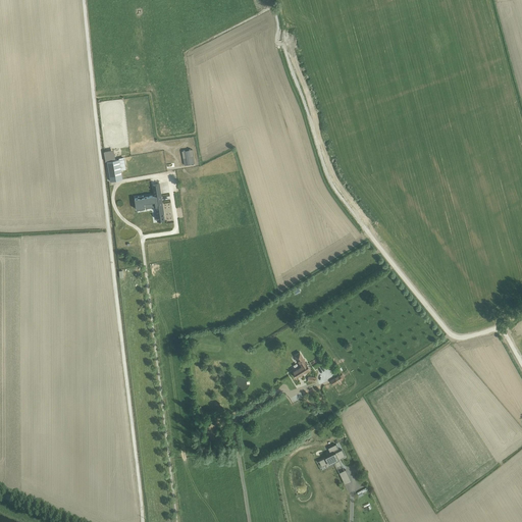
[(107,161),(115,159),(114,149),(104,151),(106,161),(107,161)]
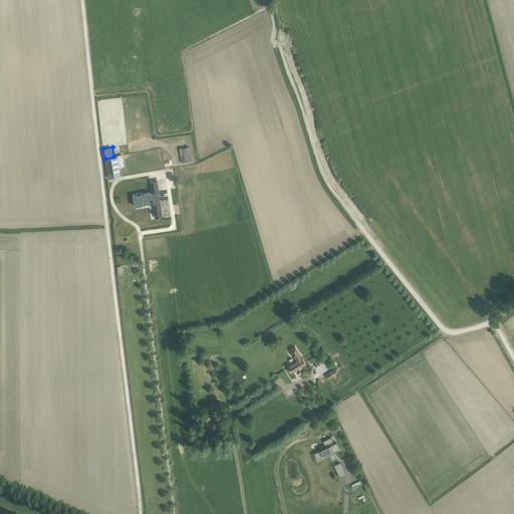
[(189,147),(179,149),(182,163),(192,161),(189,147)]
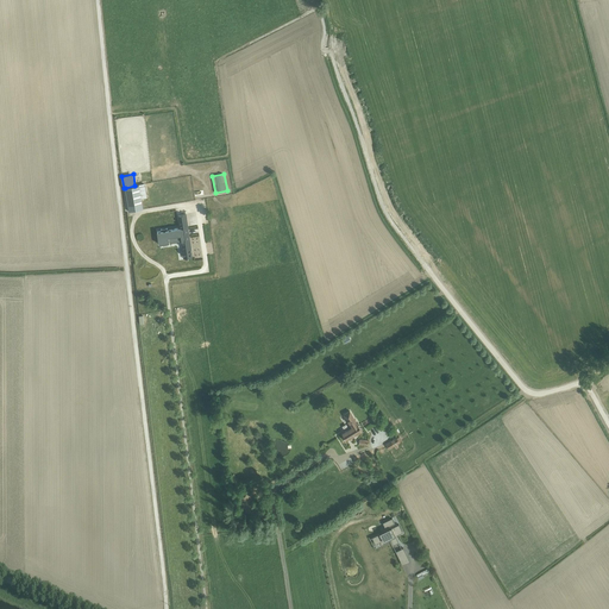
[(135,186),(125,188),(129,211),(143,208),(142,198),(148,196),(145,183),(139,183),(139,186),(135,186)]
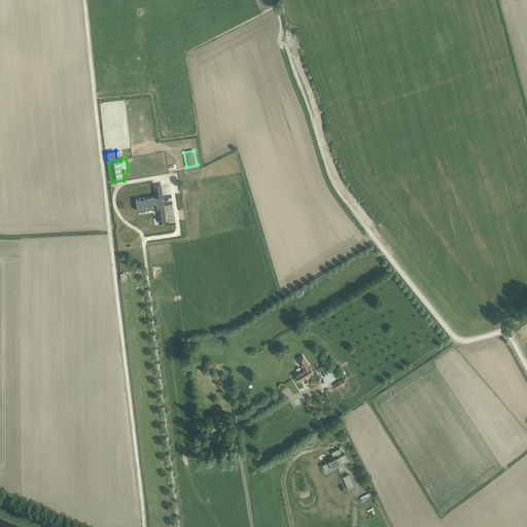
[(140,201),(136,201),(138,211),(146,210),(151,209),(151,210),(153,211),(154,210),(155,210),(155,209),(157,209),(157,214),(157,217),(156,218),(156,219),(157,220),(159,220),(159,223),(167,221),(165,206),(164,206),(163,198),(164,198),(162,184),(153,186),(155,197),(145,198),(145,199),(140,200),(140,201)]
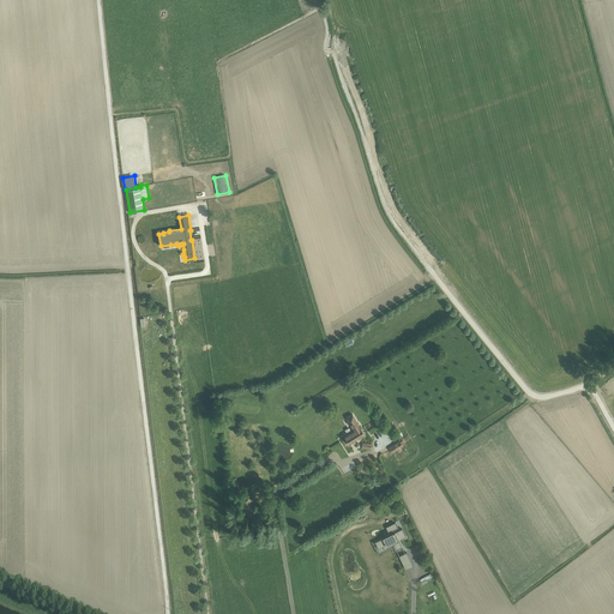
[(355,431),(345,437),(349,444),(365,434),(363,433),(366,432),(363,427),(362,427),(354,414),(353,413),(347,417),(355,431)]
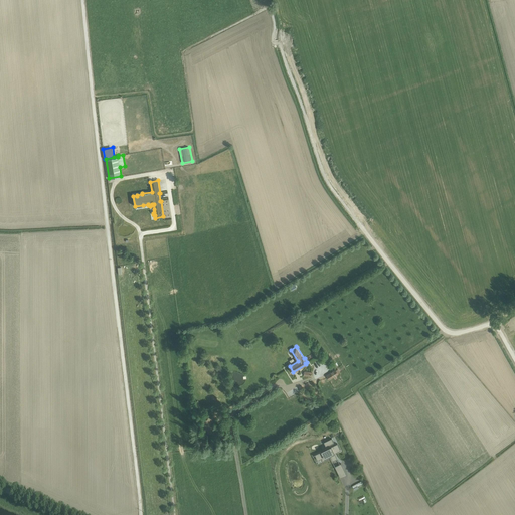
[(338,373),(336,370),(335,369),(326,375),(329,379),(334,377),(335,379),(337,378),(336,375),(338,374),(338,373)]
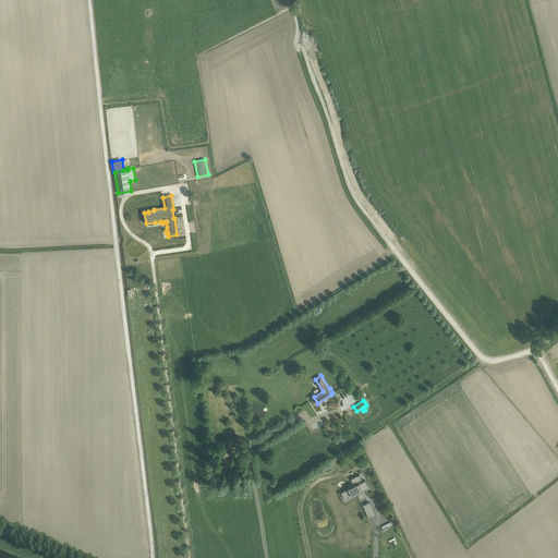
[(360,474),(351,478),(353,483),(362,478),(360,474)]
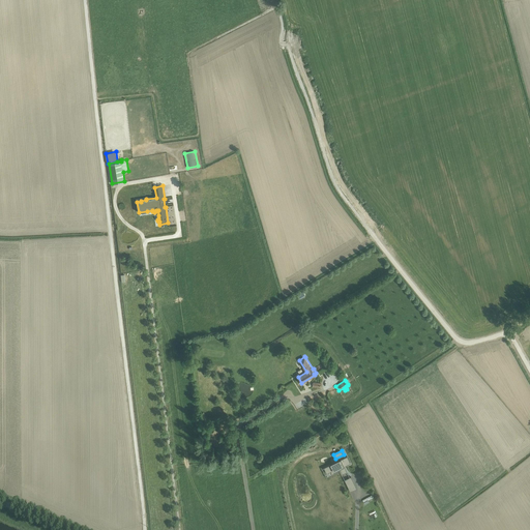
[(347,455),(322,468),(325,474),(331,471),(332,473),(340,470),(342,474),(347,471),(344,466),(351,463),(347,455)]
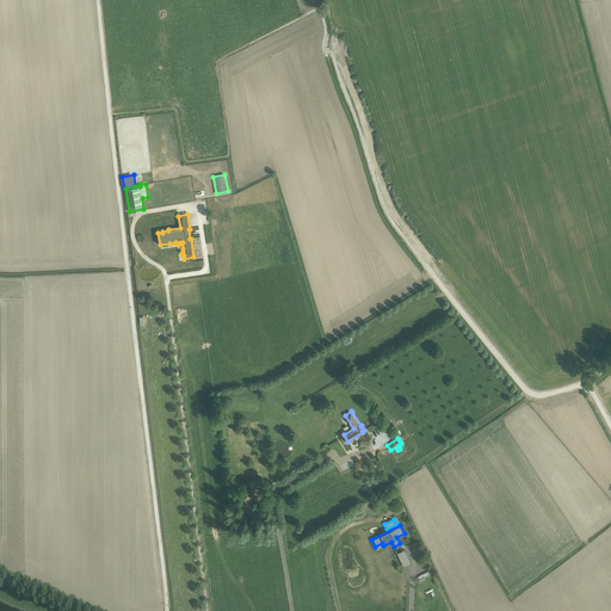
[(405,549),(397,553),(403,566),(411,562),(405,549)]
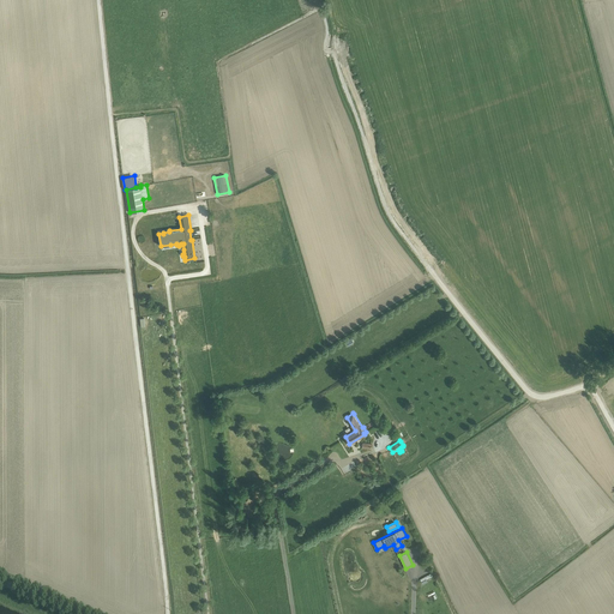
[(432,572),(420,579),(421,582),(425,581),(426,582),(434,578),(432,572)]
